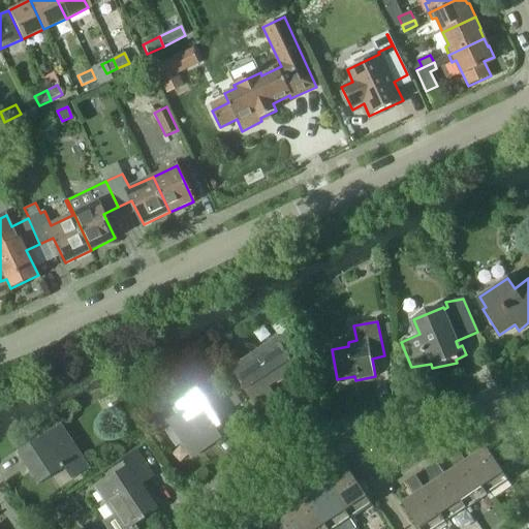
[(258,411),(270,403),(261,391),(298,367),(278,338),(230,369),(258,411)]
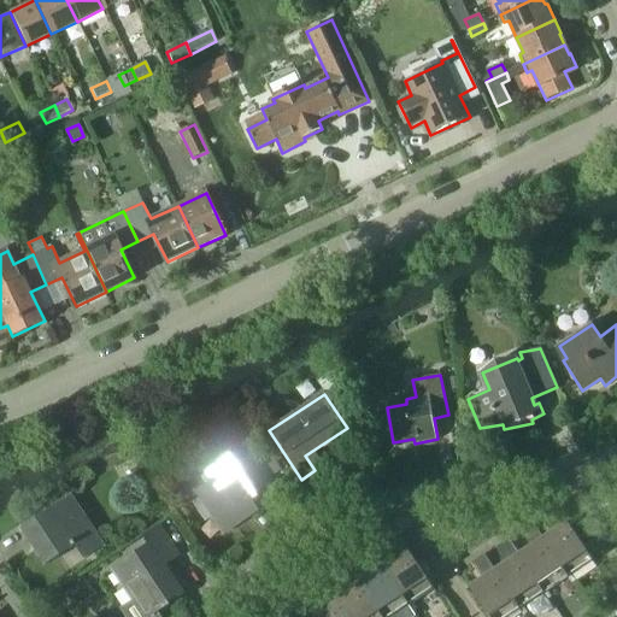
[(272,487),(245,446),(204,472),(209,481),(210,483),(197,492),(215,519),(223,513),(233,528),(258,511),(248,497),(256,493),(258,497),(272,487)]
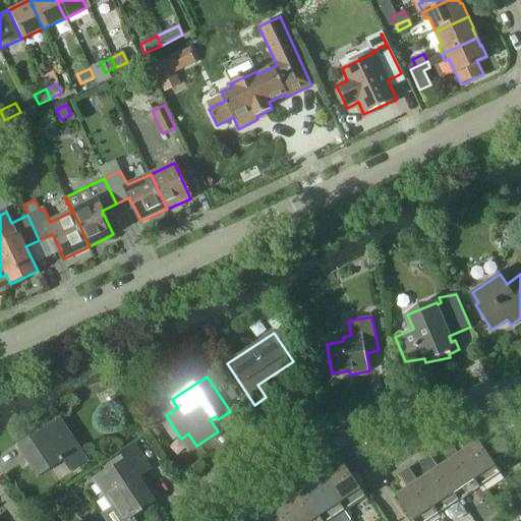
[(71,472),(89,460),(60,417),(17,447),(38,477),(63,461),(71,472)]
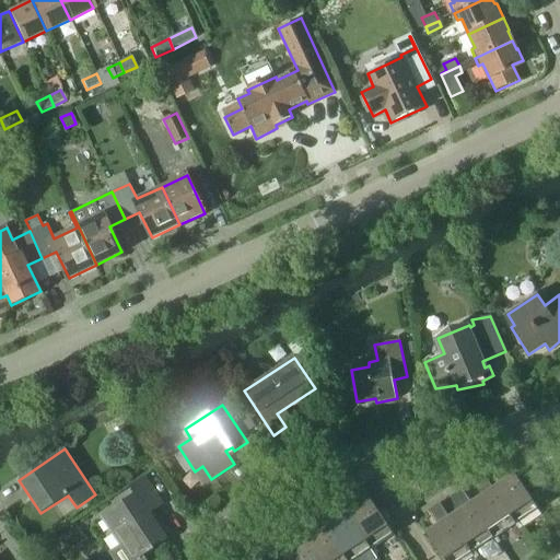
[(515,523),(520,528),(522,527),(518,522),(538,509),(505,459),(498,464),(508,479),(493,489),(515,523)]
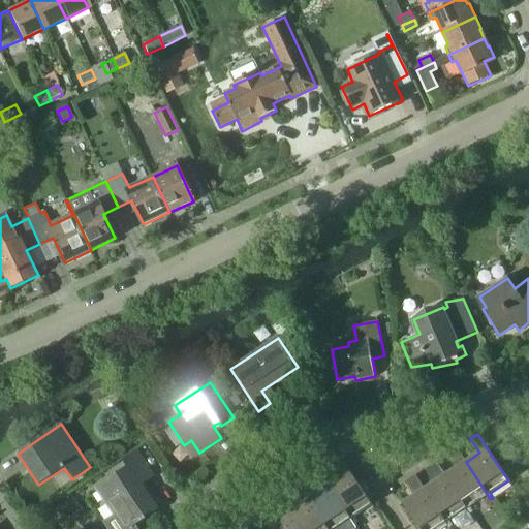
[(487,494),(466,462),(457,447),(449,452),(459,466),(444,475),(466,508),(469,514),(472,511),(469,506),(487,494)]
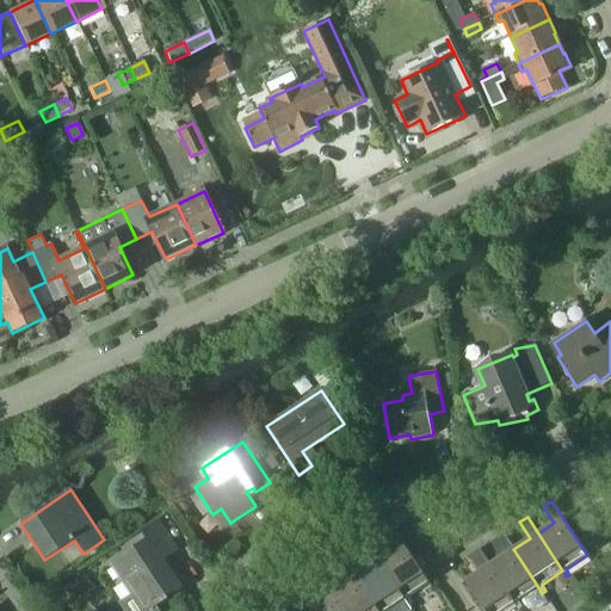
[(162,603),(167,599),(167,598),(180,588),(162,560),(176,550),(158,523),(142,532),(147,541),(111,565),(131,596),(119,603),(124,610),(156,610),(154,606),(161,602),(162,603)]
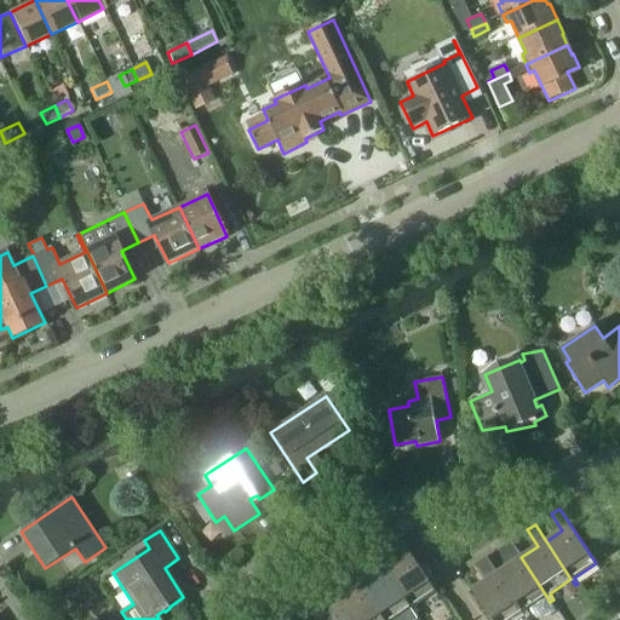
[(411,607),(414,613),(418,610),(413,604),(435,590),(400,537),(391,543),(401,558),(385,569),(411,607)]
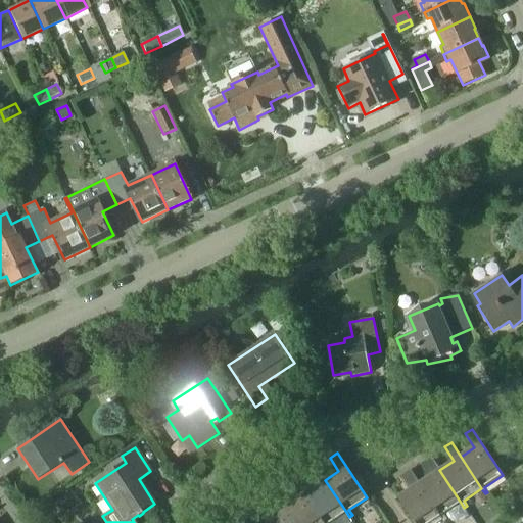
[(461,503),(439,470),(430,457),(424,461),(433,475),(419,484),(440,516),(443,521),(446,520),(442,515),(461,503)]
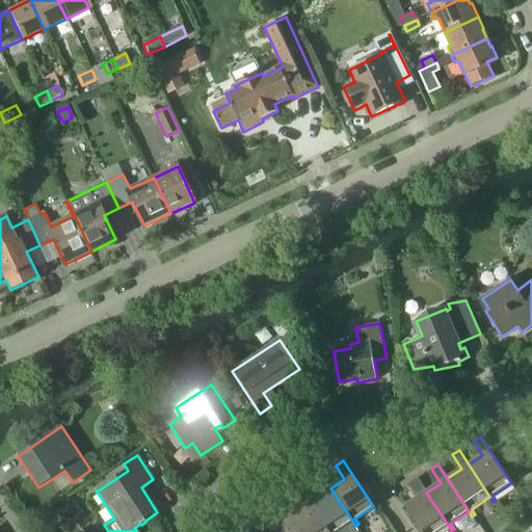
[(330,488),(322,474),(315,479),(324,493),(310,502),(329,531),(335,531),(352,521),(330,488)]
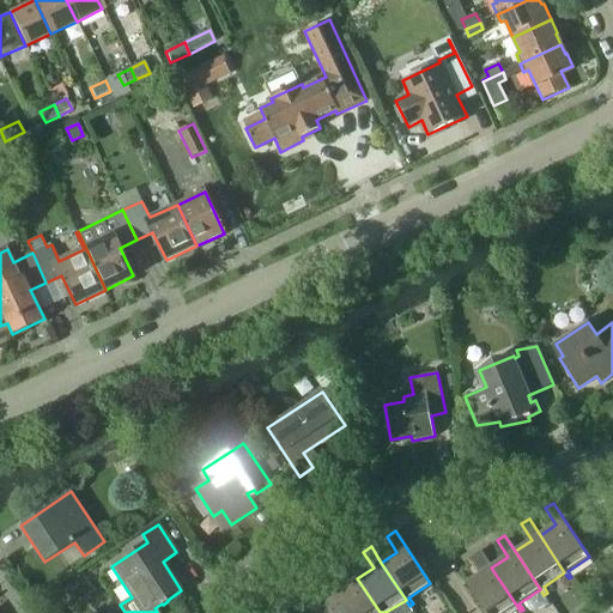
[(503,612),(516,605),(491,568),(480,551),(473,556),(484,572),(467,583),(485,612),(503,612)]
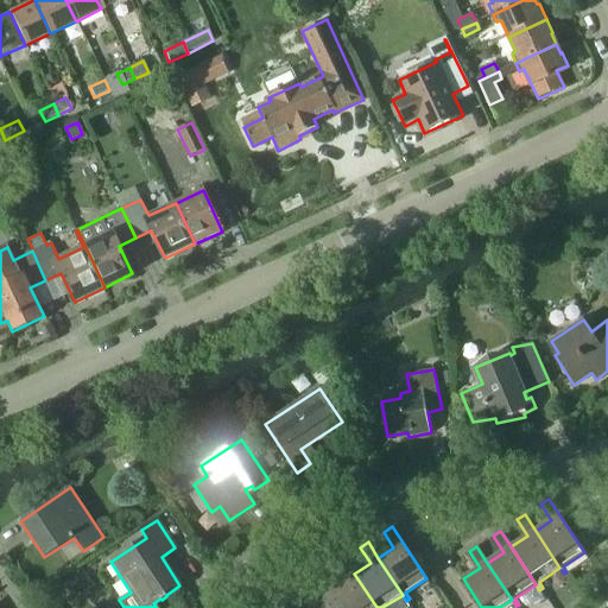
[(377,607),(354,574),(344,558),(336,563),(347,578),(330,589),(342,607),(377,607)]
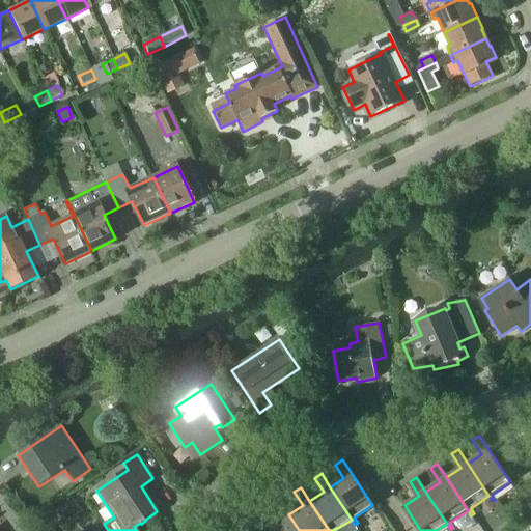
[(299,530),(288,514),(280,501),(273,505),(282,519),(268,529),(269,530),(299,530)]
